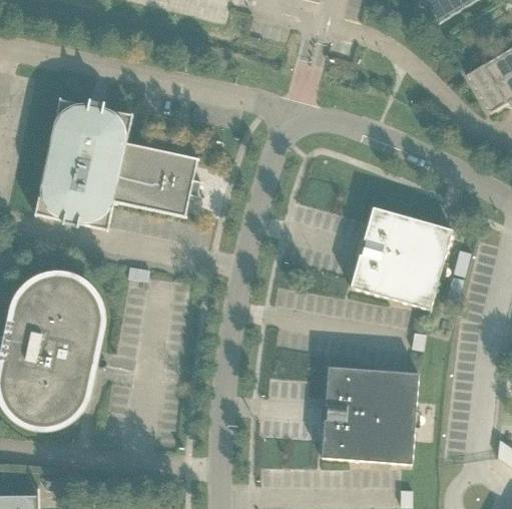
[(418,0),(417,4),(424,6),(435,24),(474,0),(511,0),(511,44),(465,73),(488,112),(511,97),(511,0),(418,0)]
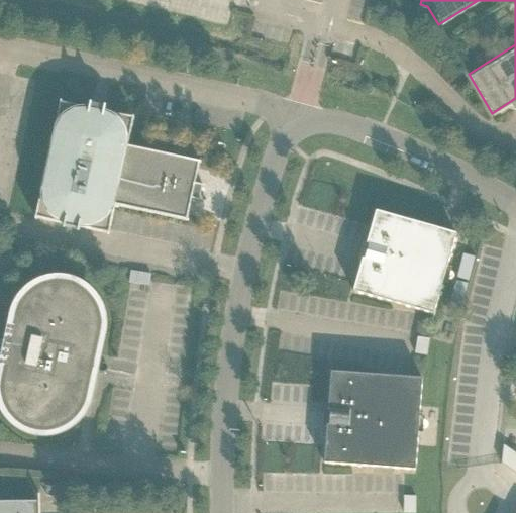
[(198,198),(201,184),(194,182),(198,161),(126,144),(132,115),(60,99),(34,215),(108,230),(114,202),(186,218),(191,196),(198,198)]
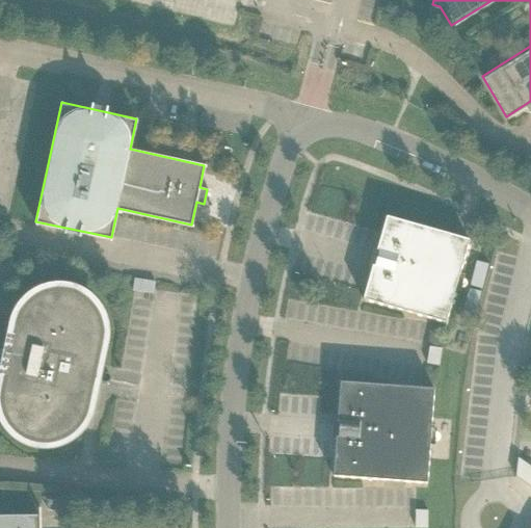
[(445,320),(469,237),(386,214),(363,296),(445,320)]
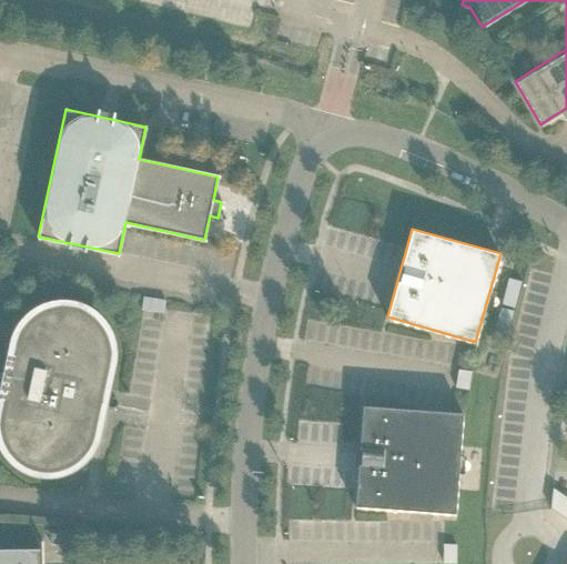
[(503,270),(494,298),(513,303),(522,277),(503,270)]
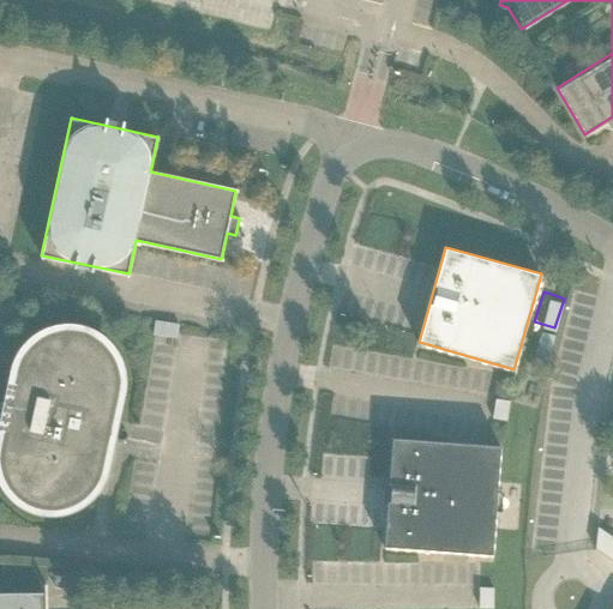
[(49,511),(53,511),(56,511),(62,510),(66,510),(70,508),(73,507),(77,505),(79,504),(84,500),(86,498),(90,495),(92,493),(96,488),(97,484),(100,482),(101,478),(102,472),(109,439),(120,390),(121,384),(121,380),(121,379),(120,374),(120,373),(119,369),(118,366),(116,362),(114,357),(113,354),(110,351),(107,347),(103,343),(98,339),(94,336),(89,333),(85,332),(83,331),(79,330),(76,330),(71,329),(67,329),(64,329),(59,330),(52,332),(46,333),(43,336),(40,337),(36,339),(34,342),(30,345),(25,349),(24,353),(22,355),(20,359),(18,362),(17,367),(0,444),(0,471),(1,476),(2,480),(5,483),(6,487),(8,489),(12,494),(14,496),(18,500),(23,504),(28,506),(34,508),(37,510),(42,511),(46,511),(49,511)]
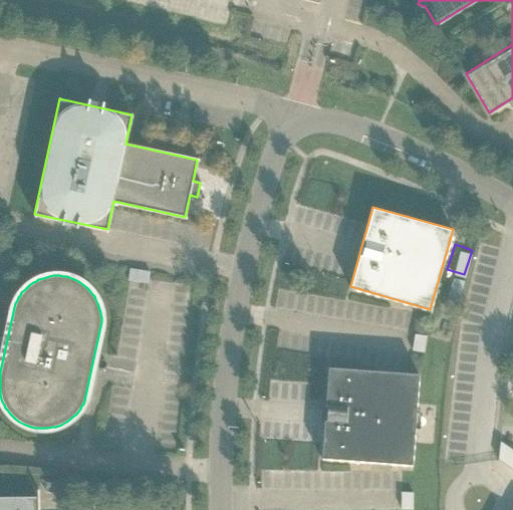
[(412,464),(419,373),(327,366),(321,457),(412,464)]
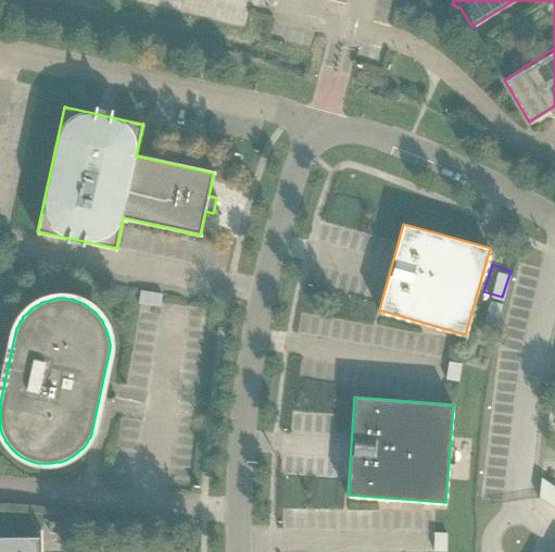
[(554,484),(546,477),(538,490),(554,501),(554,484)]
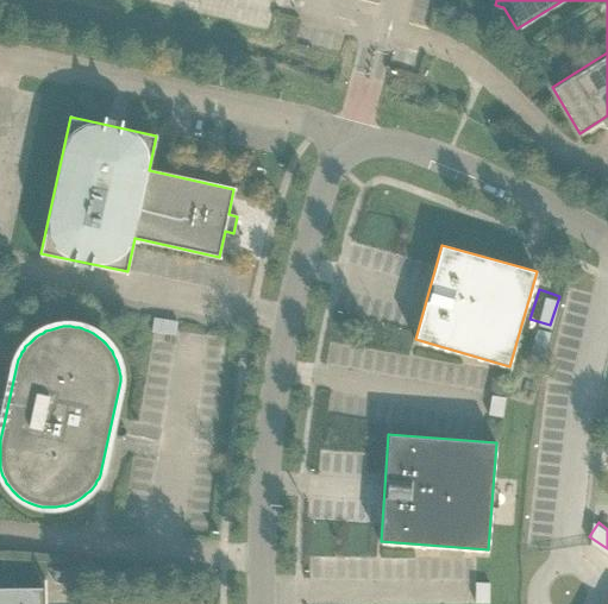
[(45,603),(45,586),(0,586),(0,603),(45,603)]
